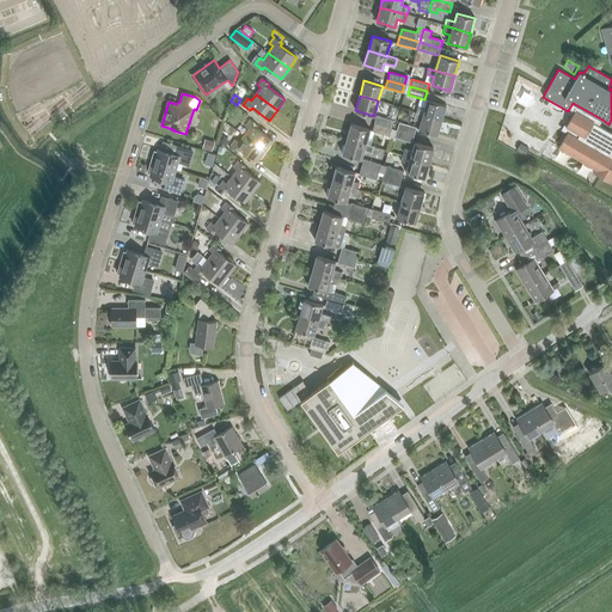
[(441,120),(446,104),(427,99),(424,108),(418,105),(416,112),(441,120)]
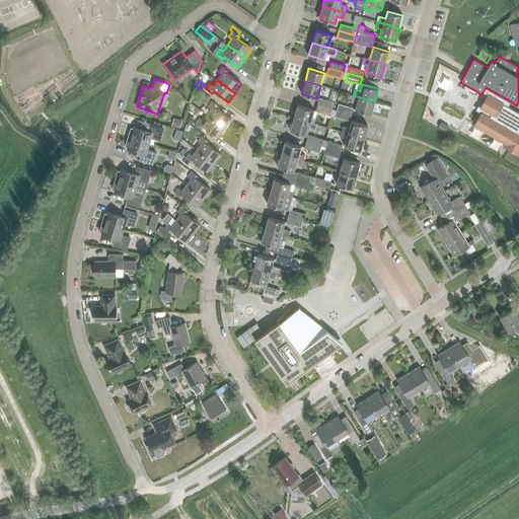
[(518,113),(508,106),(511,101),(486,87),(483,92),(487,95),(477,110),(480,113),(473,125),(505,143),(503,146),(518,156),(518,155),(518,113)]
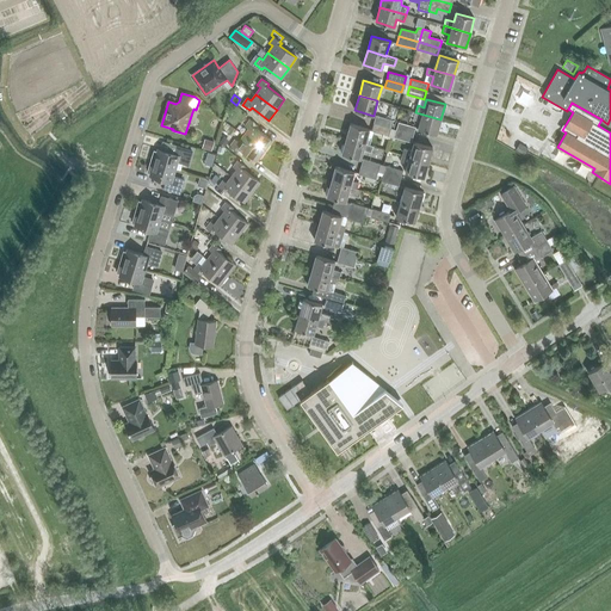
[(437,134),(440,119),(415,112),(413,119),(420,121),(418,129),(437,134)]
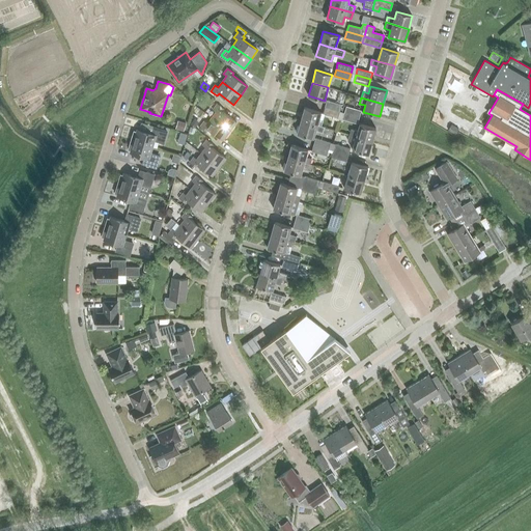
[(339,112),(341,105),(327,101),(325,107),(339,112)]
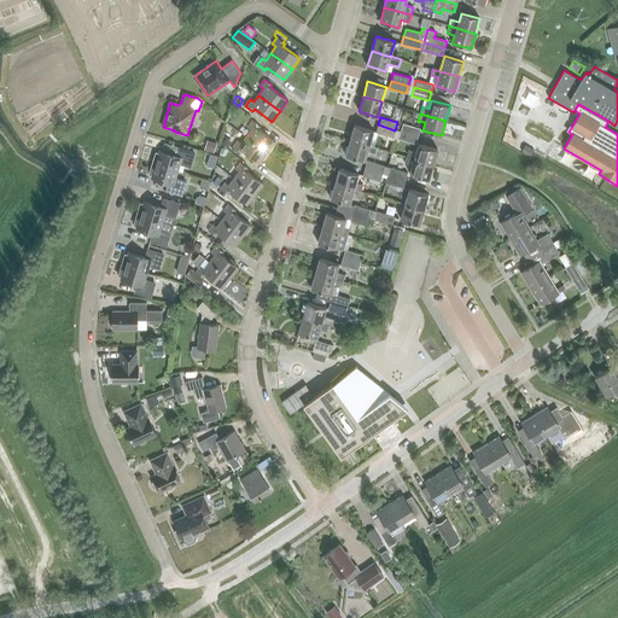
[(267,153),(275,143),(258,129),(260,127),(252,121),(248,128),(251,130),(246,136),(267,153)]
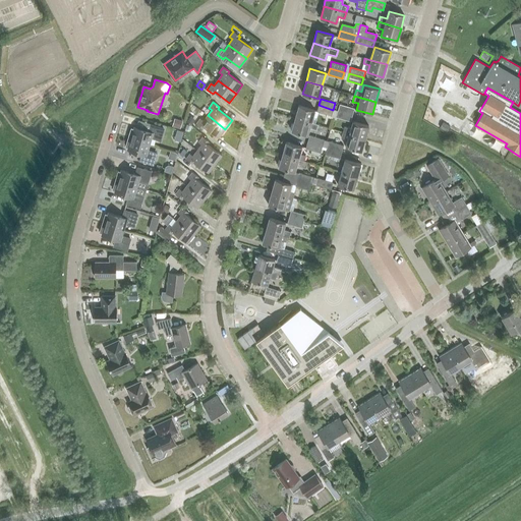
[(352,115),(354,109),(340,104),(338,111),(352,115)]
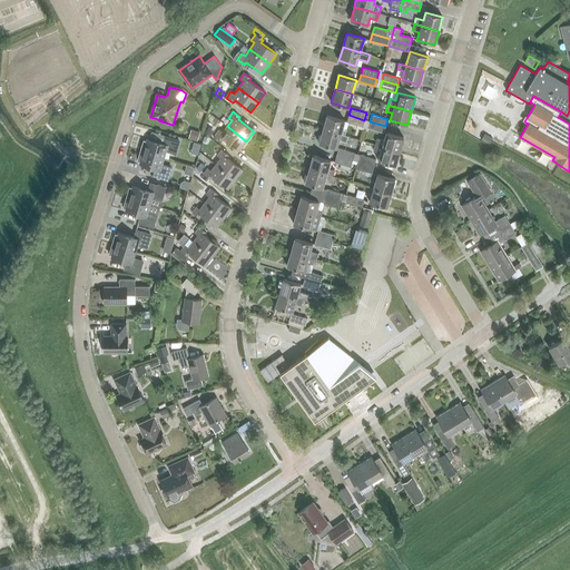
[(363,127),(364,120),(349,115),(346,123),(363,127)]
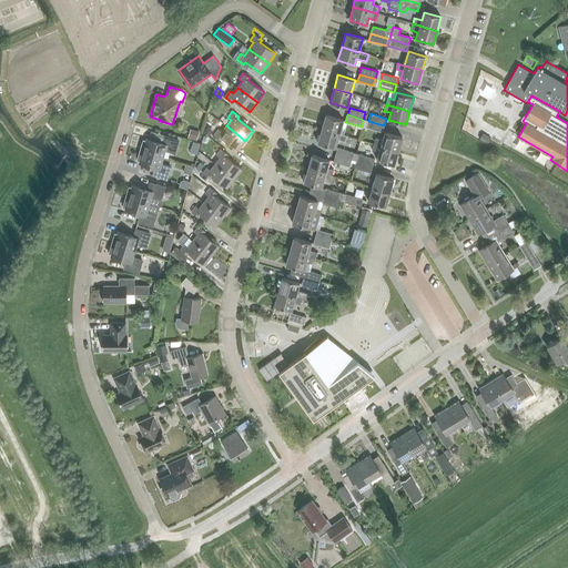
[(340,133),(343,120),(326,115),(322,129),(340,134),(340,133)]
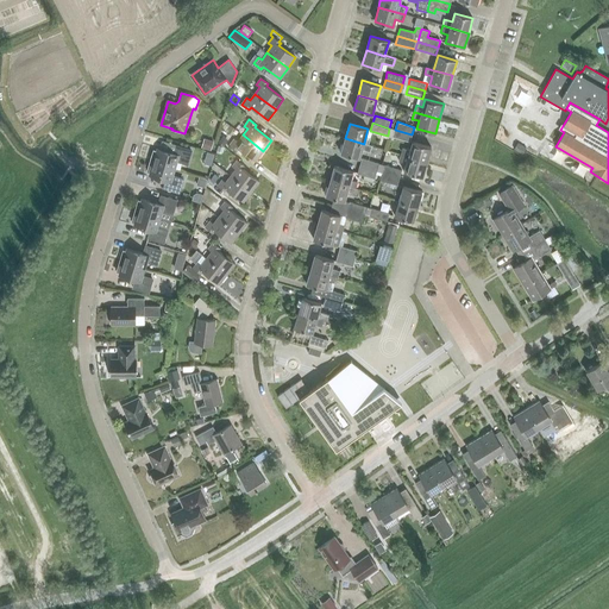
[(410,142),(412,135),(395,130),(393,137),(410,142)]
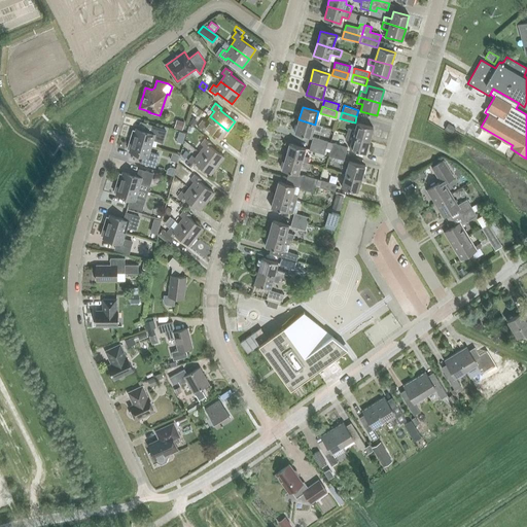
[(221,139),(227,131),(210,116),(205,123),(203,120),(199,126),(205,131),(207,129),(221,139)]
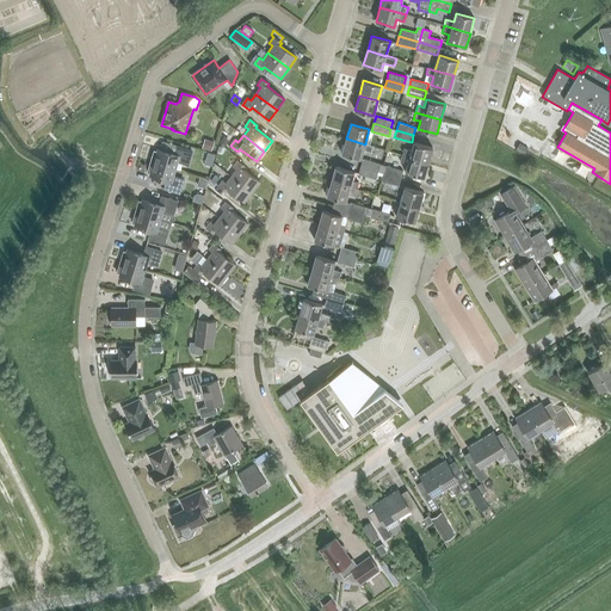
[(223,136),(218,142),(224,147),(229,140),(223,136)]
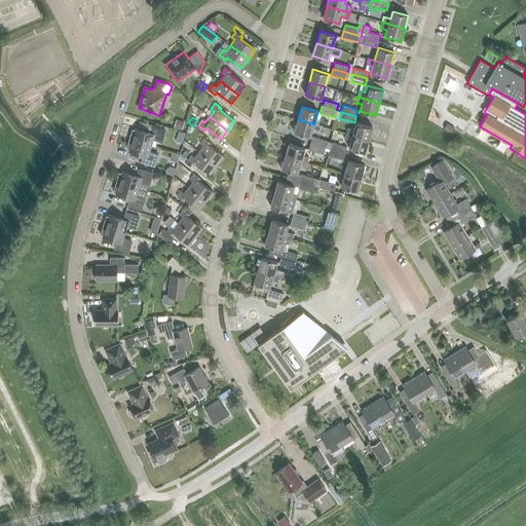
[(184,122),(176,119),(174,127),(182,129),(184,122)]
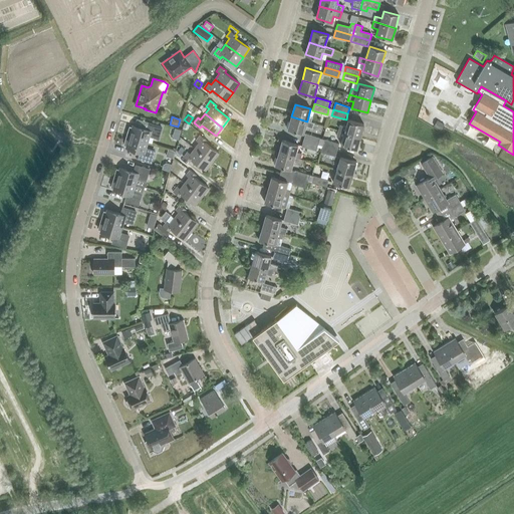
[(307,120),(307,121),(291,116),(287,130),(303,134),(305,126),(312,129),(313,122),(307,120)]
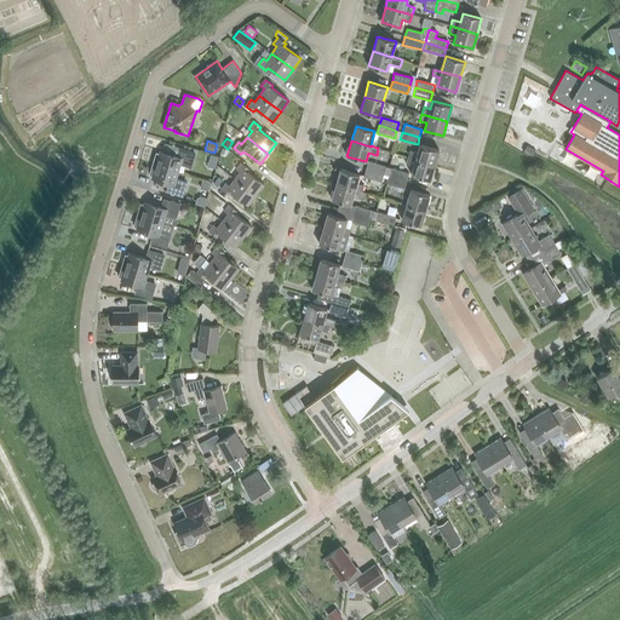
[(435,165),(438,150),(420,144),(418,153),(409,150),(407,158),(415,160),(435,165)]
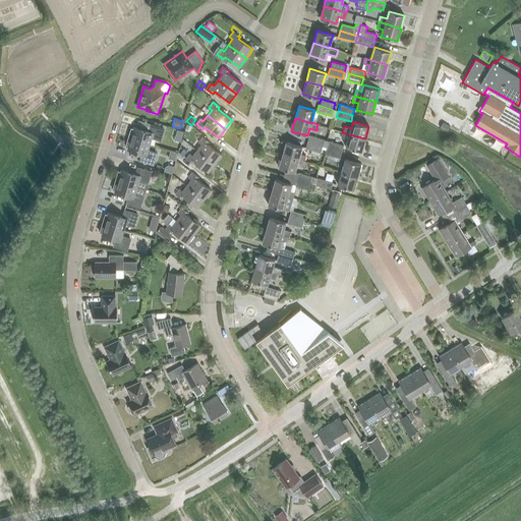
[(160,140),(164,129),(151,125),(149,131),(134,127),(133,129),(131,128),(128,137),(150,145),(152,137),(160,140)]
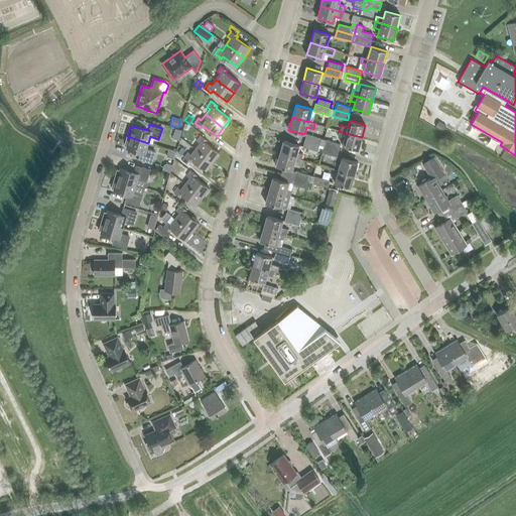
[(362,137),(346,133),(339,131),(338,136),(344,138),(342,145),(358,150),(362,137)]
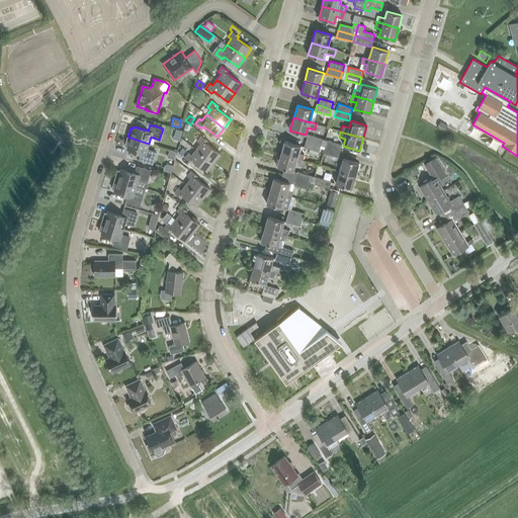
[(325,140),(323,139),(308,135),(306,142),(321,146),(321,147),(323,147),(325,140)]
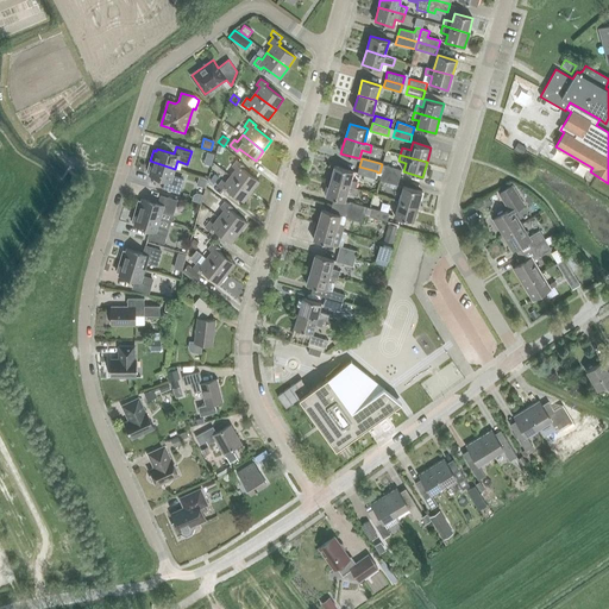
[(173,176),(175,169),(150,161),(146,171),(150,173),(149,175),(165,180),(163,188),(179,193),(182,179),(173,176)]
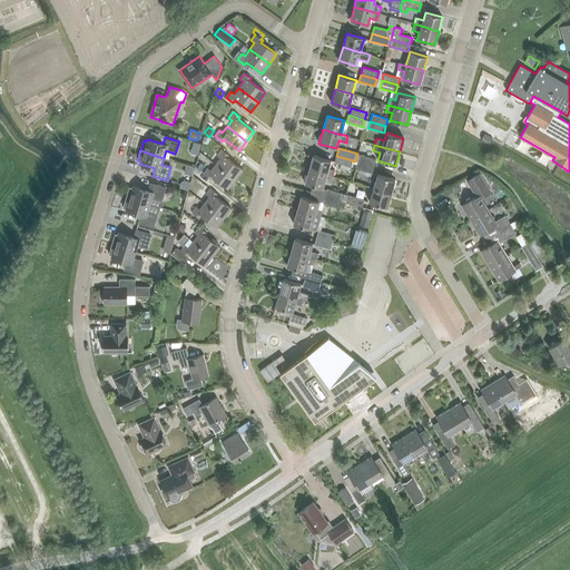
[(235,179),(243,169),(227,158),(228,155),(222,150),(217,156),(220,158),(216,165),(235,179)]
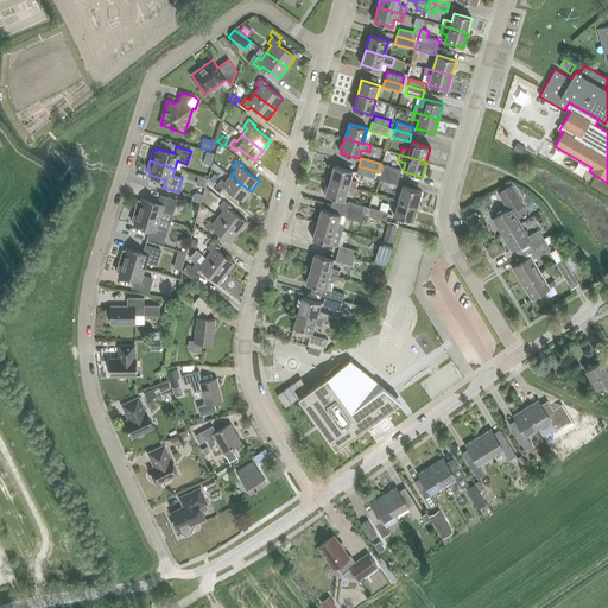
[(401,170),(384,165),(381,164),(379,172),(381,173),(381,172),(399,177),(401,170)]
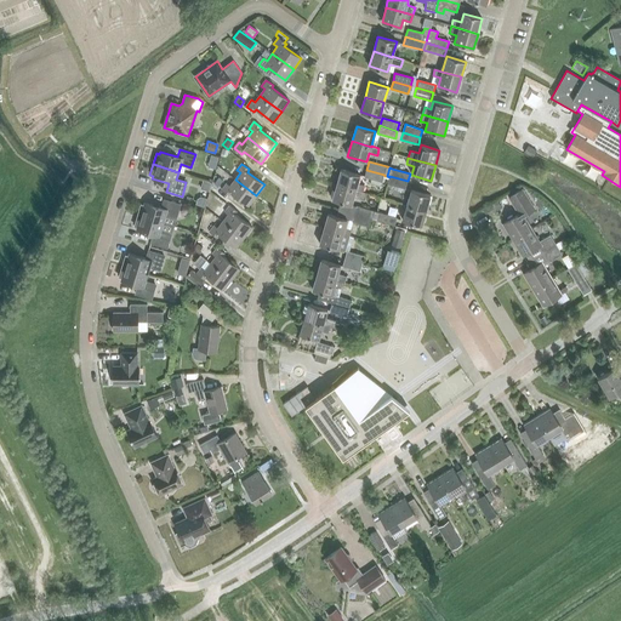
[(358,183),(360,175),(341,170),(336,184),(363,192),(364,186),(358,183)]
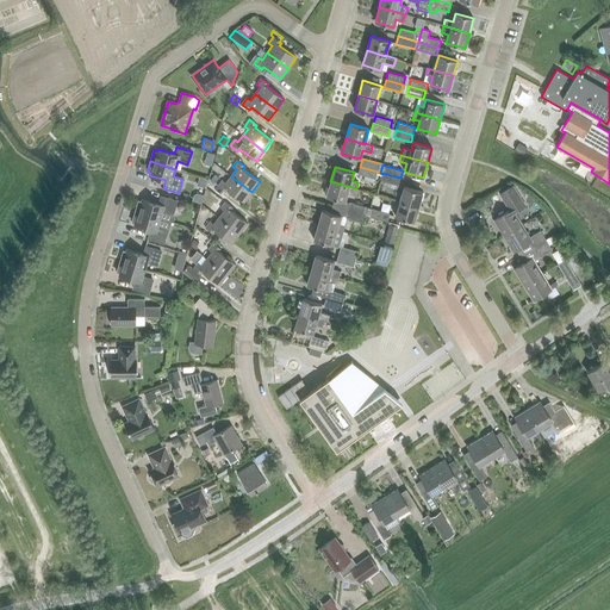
[(375,179),(378,173),(378,172),(360,167),(358,174),(375,179)]
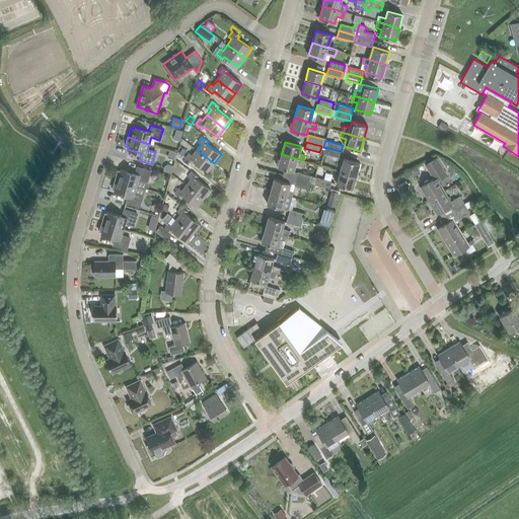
[(339,158),(341,151),(325,147),(325,148),(323,154),(339,158)]
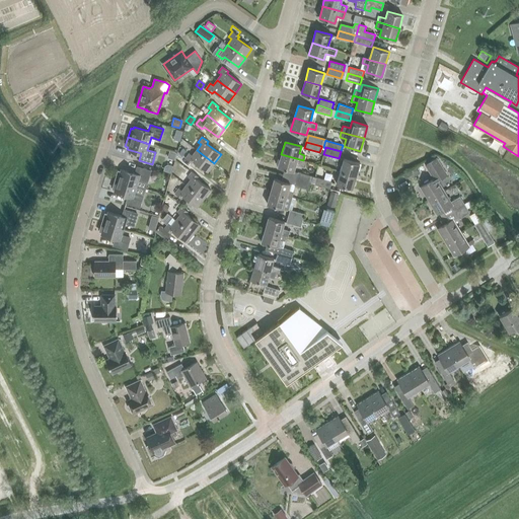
[(207,172),(214,163),(197,150),(192,155),(190,153),(184,159),(192,163),(193,161),(207,172)]
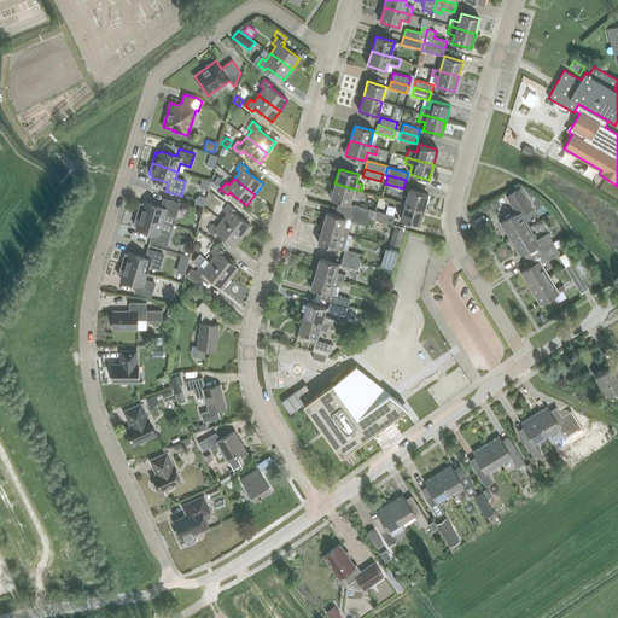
[(208,191),(210,182),(202,180),(199,188),(208,191)]
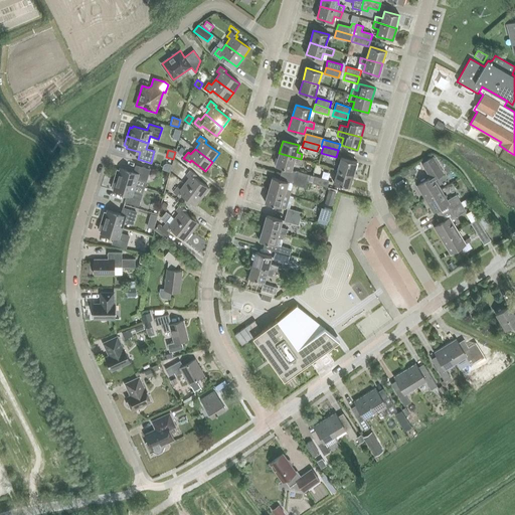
[(304,160),(301,159),(279,153),(276,166),(291,170),(293,163),(302,166),(304,160)]
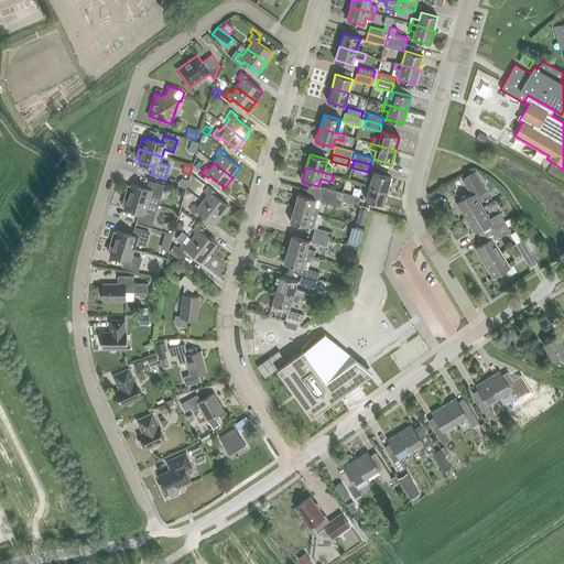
[(483,207),(477,198),(476,196),(486,190),(474,172),(462,180),(472,195),(457,204),(466,218),(483,207)]
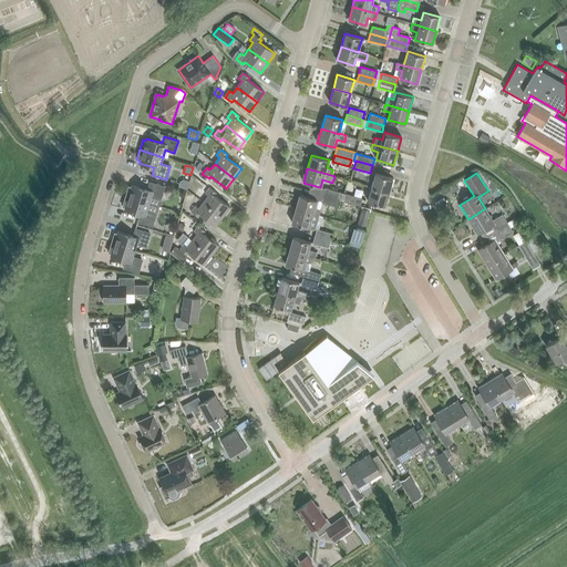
[(389,193),(393,178),(375,174),(371,187),(389,193)]
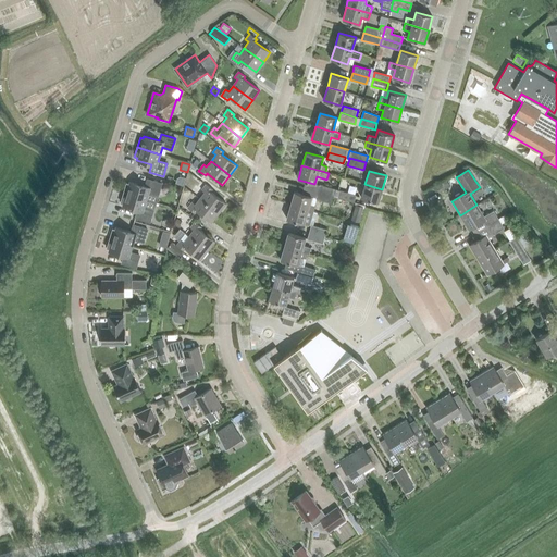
[(183,186),(185,178),(181,176),(176,178),(175,184),(183,186)]
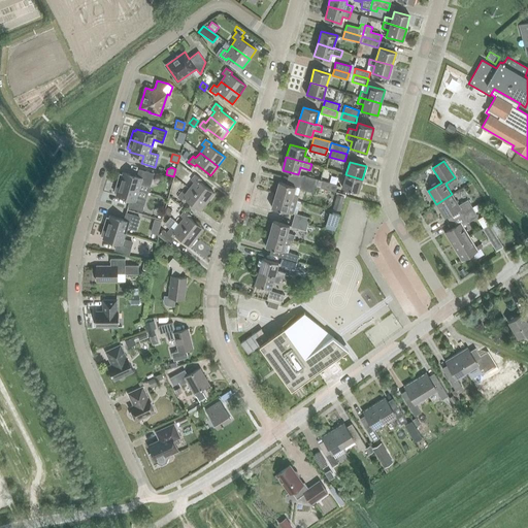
[(140,183),(149,186),(153,174),(139,170),(137,176),(123,172),(122,174),(120,173),(117,183),(138,190),(140,183)]
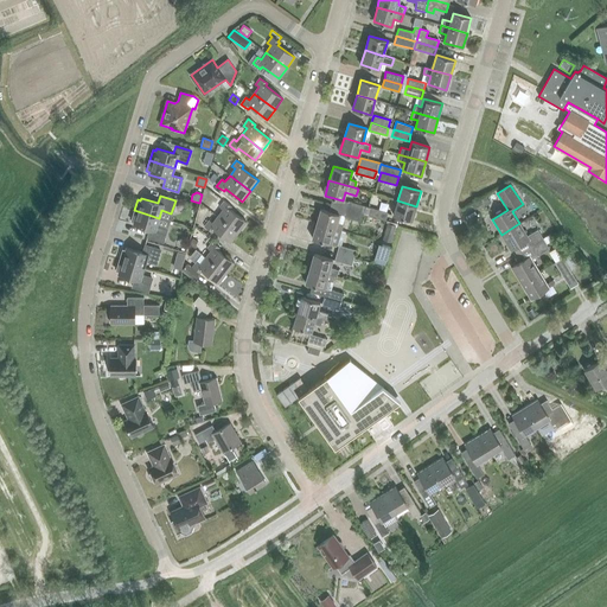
[(238,232),(247,222),(230,209),(231,206),(224,200),(219,208),(223,210),(217,216),(238,232)]
